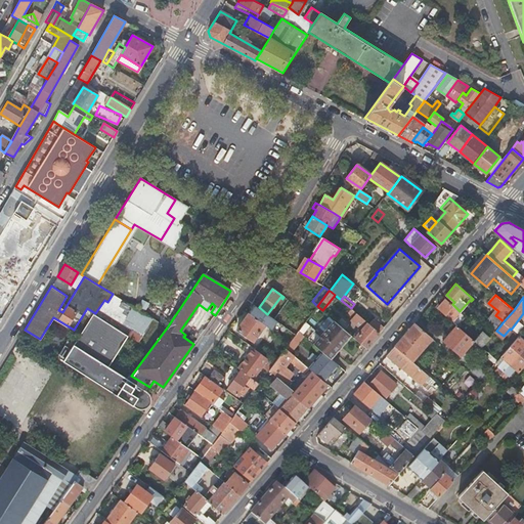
[(457,325),(466,316),(460,311),(452,304),(445,298),(437,308),(456,324),(457,325)]
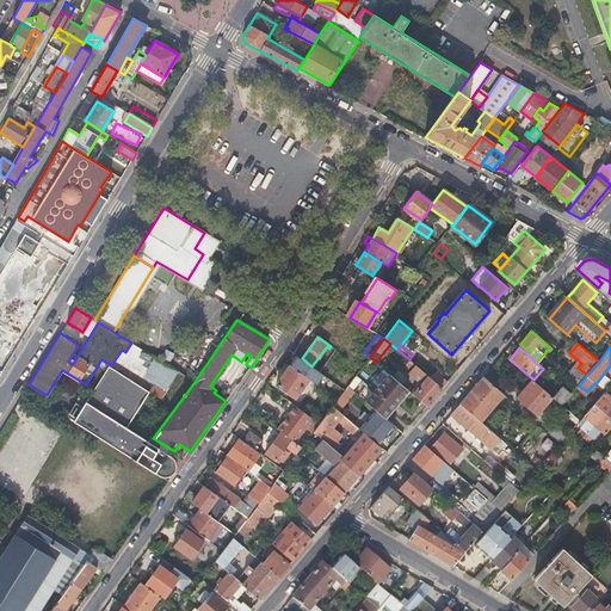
[(173,363),(178,356),(166,350),(161,357),(173,363)]
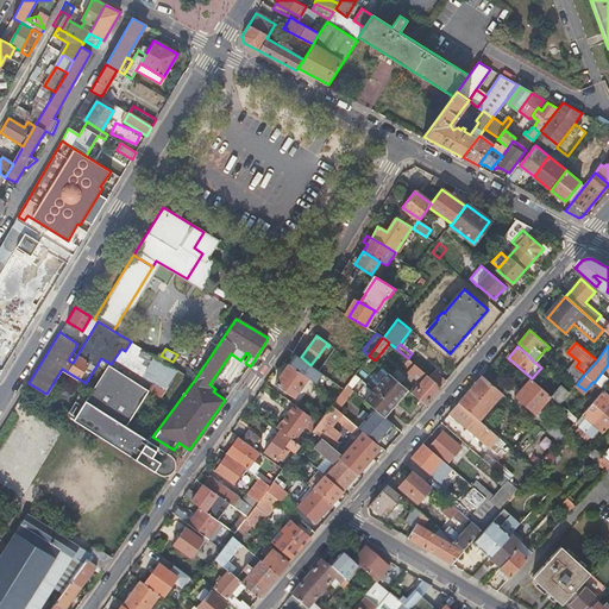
[(293,358),(289,364),(308,377),(315,383),(322,374),(314,369),(293,353),(290,357),(293,358)]
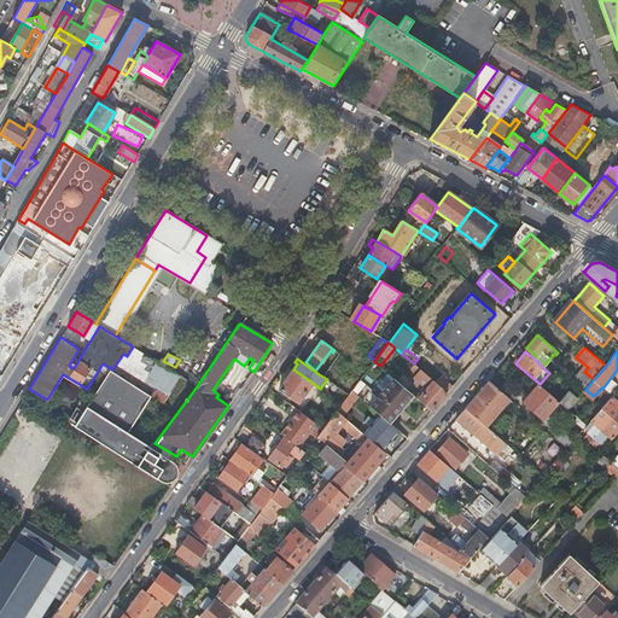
[(325,366),(319,374),(327,379),(331,383),(340,368),(334,363),(330,368),(325,366)]
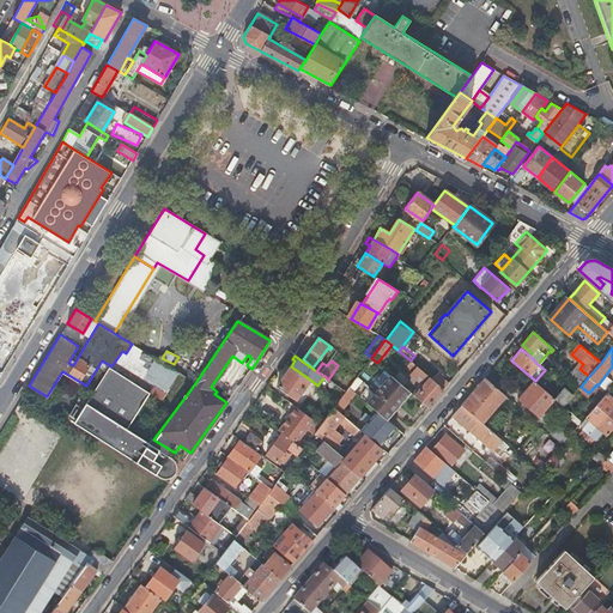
[(243,380),(252,369),(247,365),(242,363),(235,374),(243,380)]
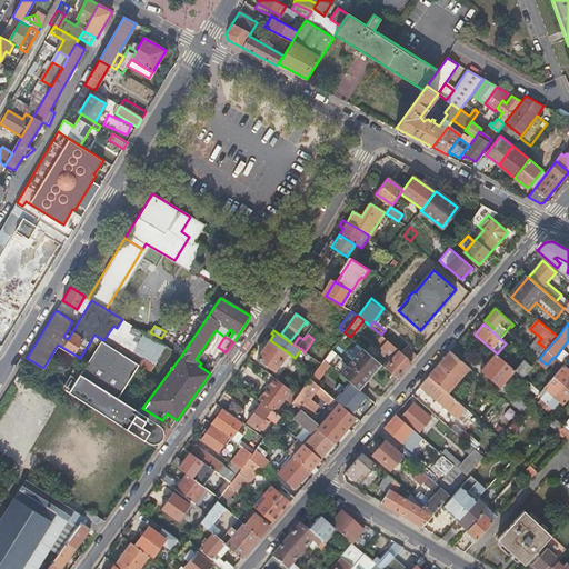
[(162,420),(142,408),(135,420),(112,406),(138,363),(101,340),(79,373),(72,369),(61,387),(147,442),(153,435),(157,437),(162,430),(167,423),(162,420)]
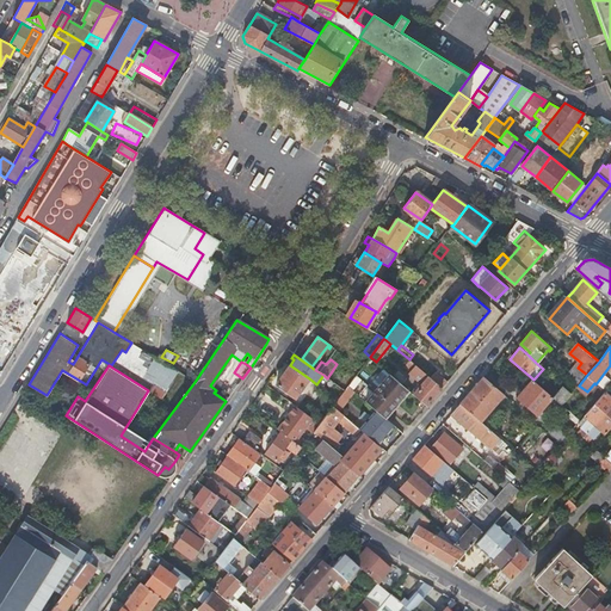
[(309,378),(290,365),(276,384),(295,397),(309,378)]
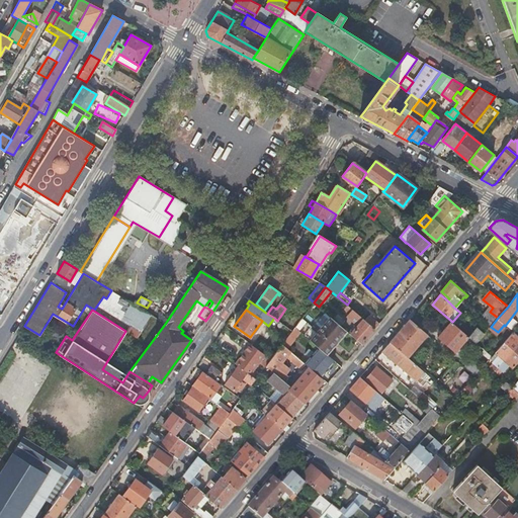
[(282,314),(278,321),(292,331),(295,327),(303,318),(306,313),(301,310),(293,322),(282,314)]
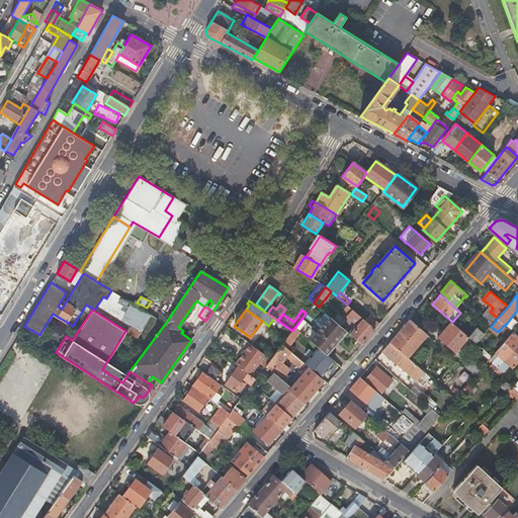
[(350,334),(361,344),(374,329),(352,310),(347,316),(358,325),(350,334)]
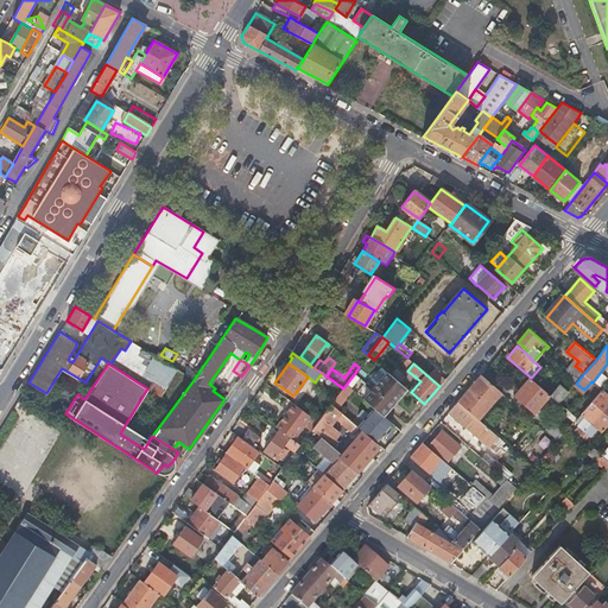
[(569,392),(576,384),(584,373),(575,366),(559,384),(569,392)]
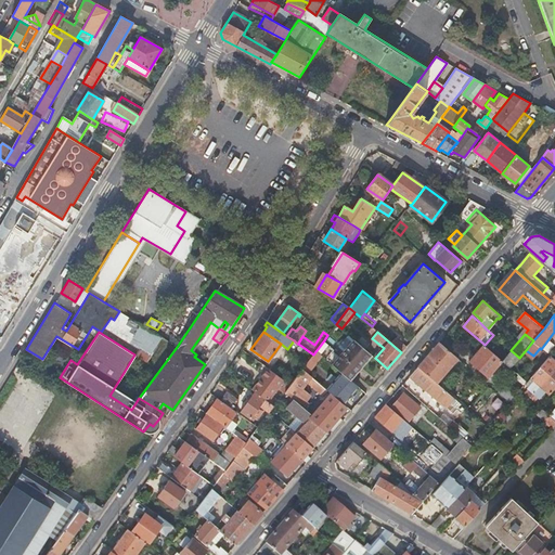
[(341,372),(348,378),(350,375),(352,373),(355,374),(365,360),(364,359),(370,353),(353,339),(333,364),(341,372)]
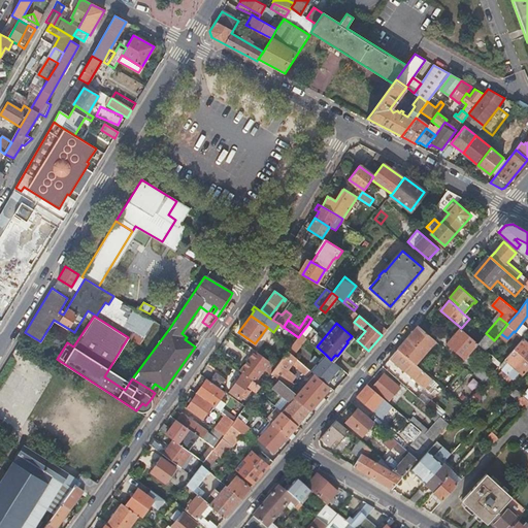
[(416,364),(435,340),(418,325),(398,349),(416,364)]
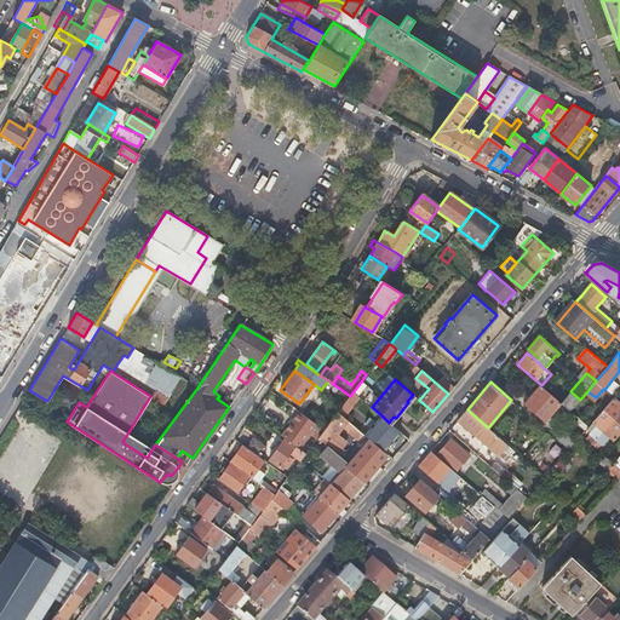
[(233,401),(242,389),(234,383),(224,395),(233,401)]
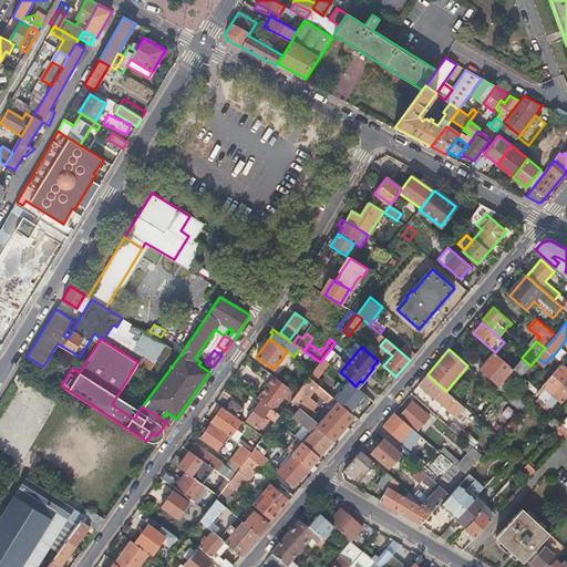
[(500,385),(514,369),(495,352),(494,351),(480,368),(500,385)]
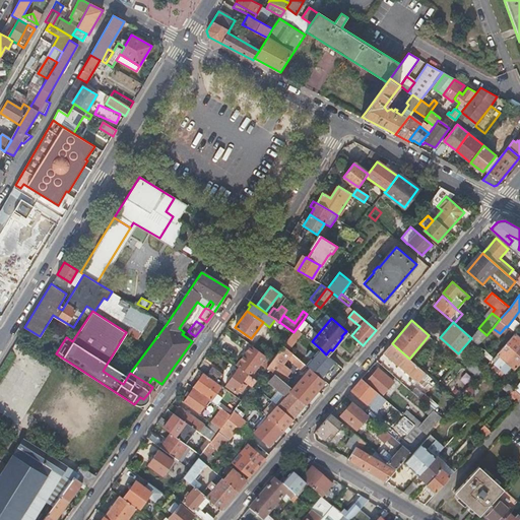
[(296,339),(301,332),(297,328),(294,332),(290,336),(296,339)]
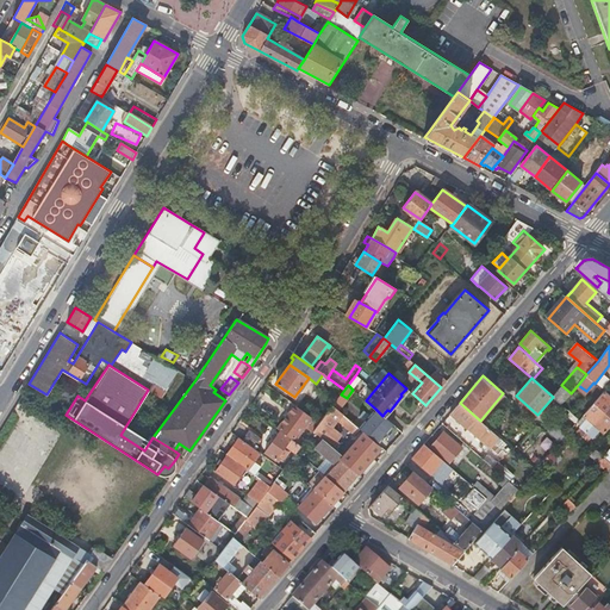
[(561,404),(571,393),(561,385),(553,397),(561,404)]
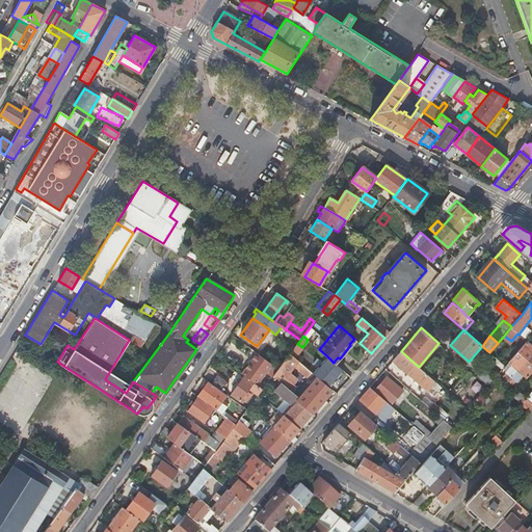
[(511,377),(531,353),(531,346),(527,342),(509,362),(512,365),(506,373),(507,373),(511,377)]
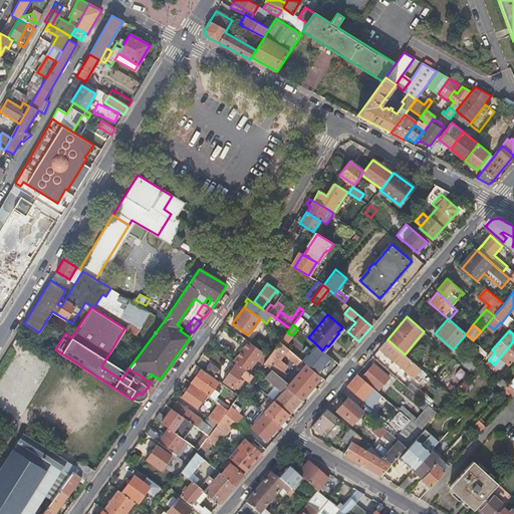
[(234,346),(225,338),(220,345),(230,352),(234,346)]
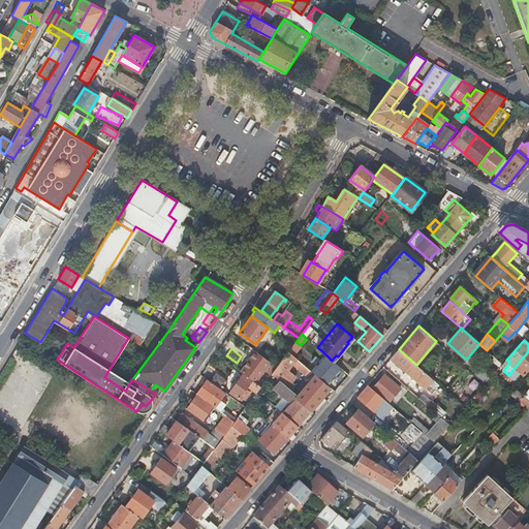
[(416,365),(399,349),(391,359),(425,389),(429,384),(439,393),(443,387),(416,365)]
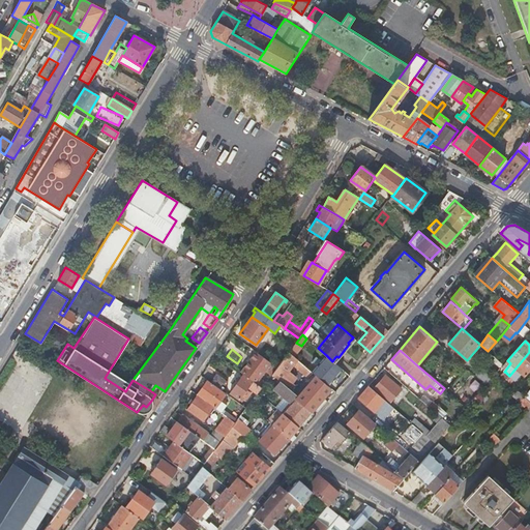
[(256,383),(262,387),(265,382),(260,378),(265,371),(271,375),(271,374),(277,366),(257,352),(241,373),(253,381),(256,383)]
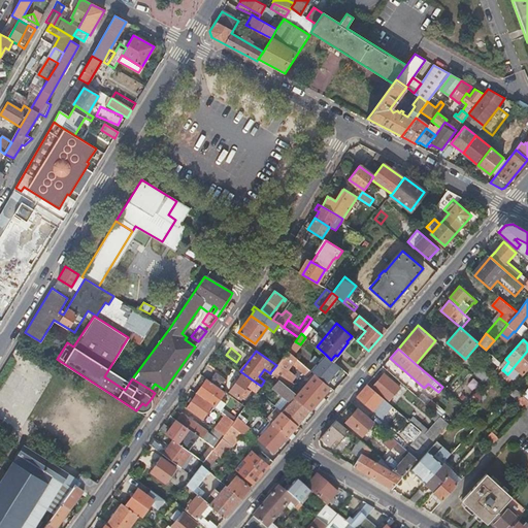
[(270,372),(289,388),(292,384),(290,382),(294,375),(287,370),(293,362),(295,358),(288,351),(276,365),(270,372)]
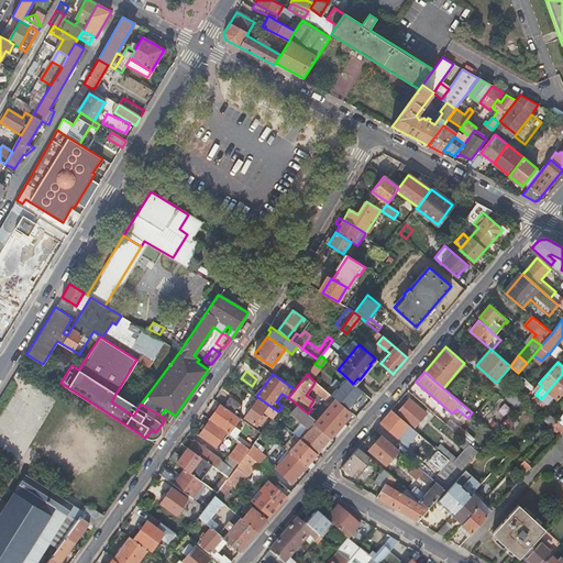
[(559,400),(562,395),(562,374),(541,399),(545,404),(553,396),(559,400)]
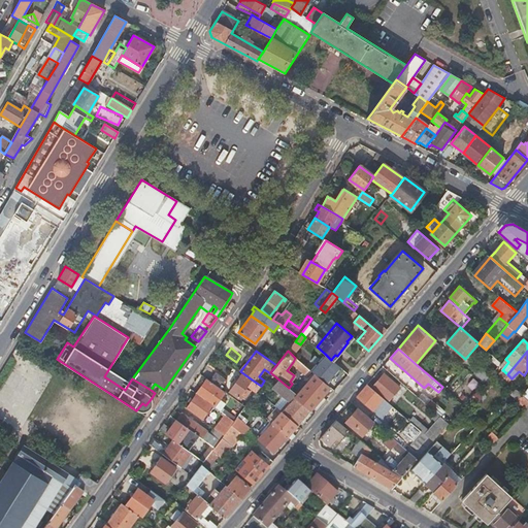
[(315,373),(327,385),(341,368),(331,360),(325,354),(310,370),(311,371),(315,373)]
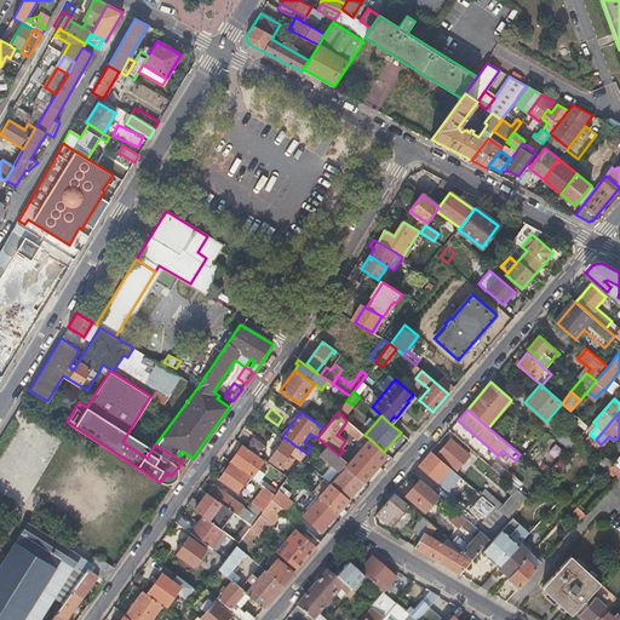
[(586,430),(589,426),(579,418),(577,422),(584,428),(586,430)]
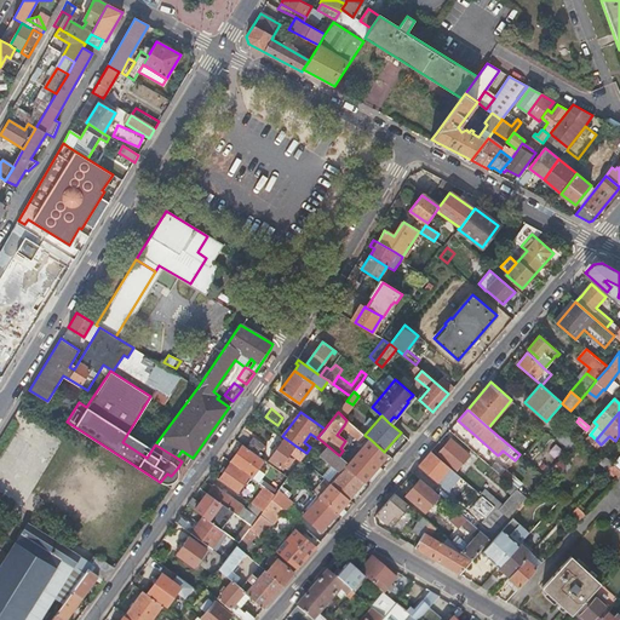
[(360,442),(366,436),(365,435),(346,420),(344,425),(345,426),(344,429),(360,442)]
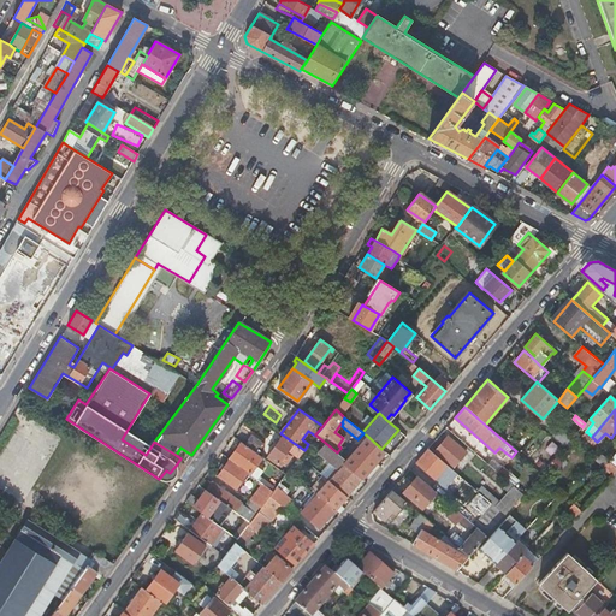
[(566,446),(572,438),(561,428),(554,436),(566,446)]
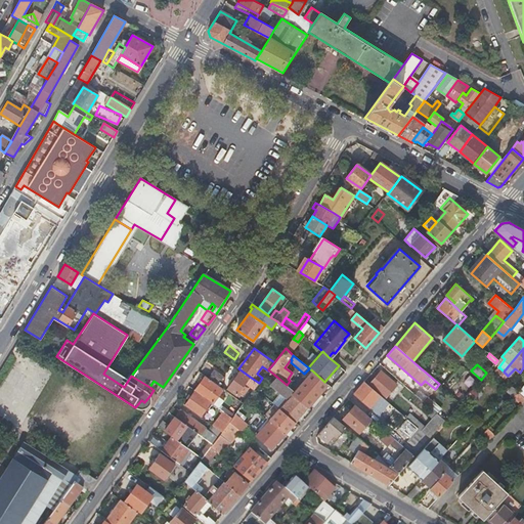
[(255,388),(259,383),(253,379),(250,377),(250,378),(239,370),(227,388),(238,397),(242,394),(238,392),(247,382),(255,388)]
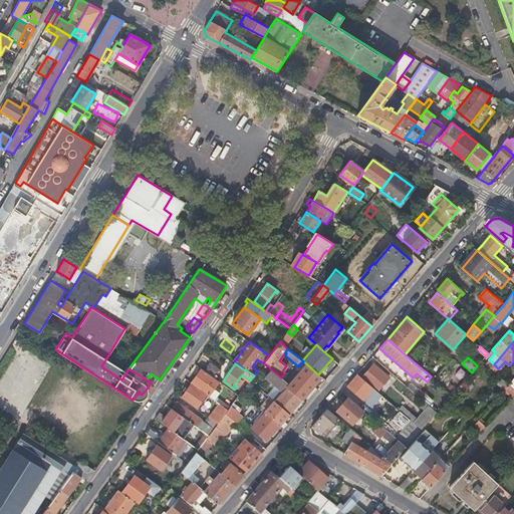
[(304,397),(307,401),(318,389),(314,386),(321,376),(318,374),(306,363),(287,387),(302,400),(304,397)]
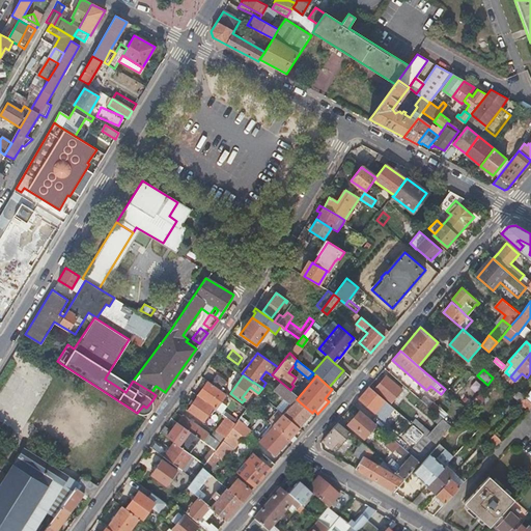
[(386,375),(374,389),(390,402),(401,389),(386,375)]
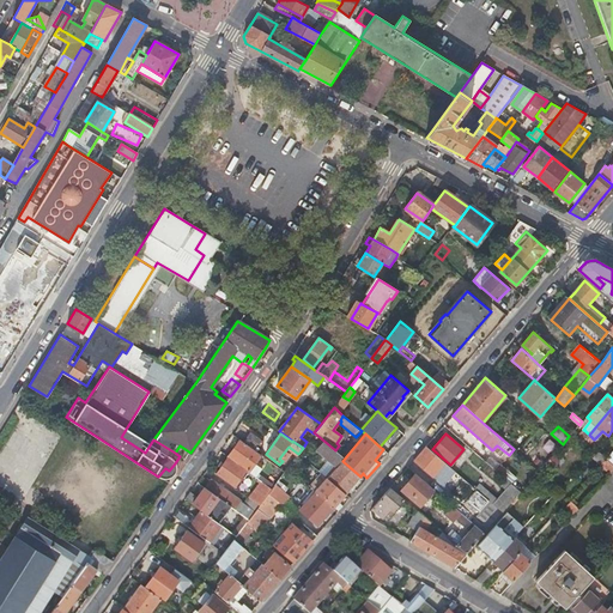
[(584,439),(590,444),(594,439),(589,435),(584,439)]
